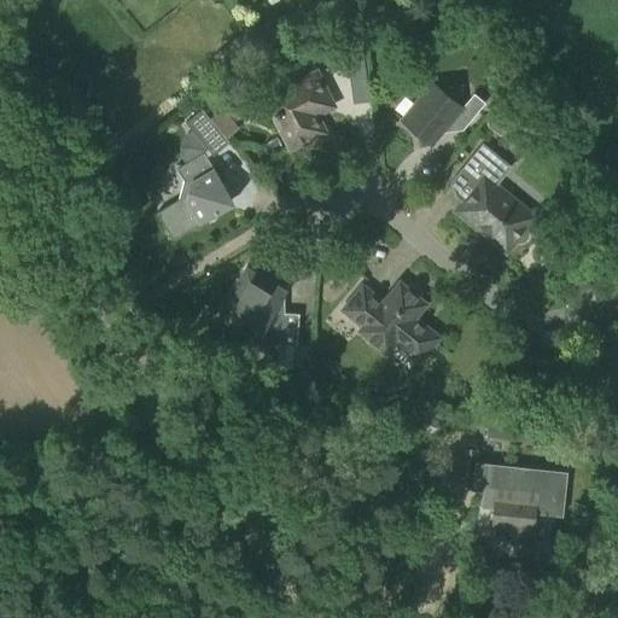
[(353,104),(369,101),(365,65),(349,68),(353,104)]
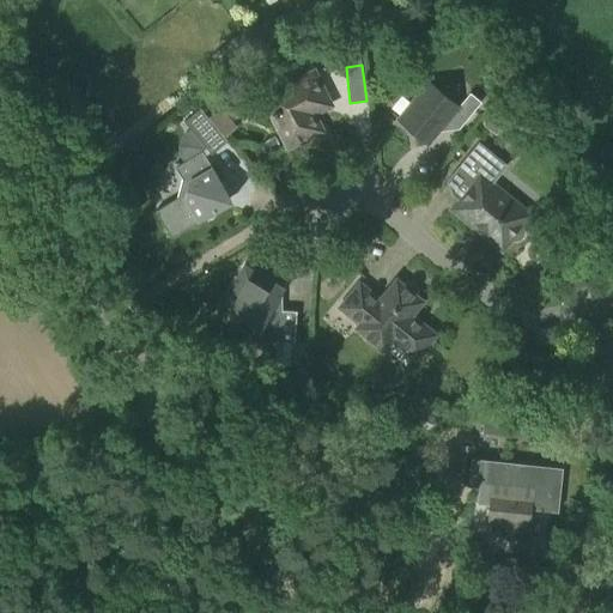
[(287,149),(321,132),(313,114),(331,105),(314,72),(262,97),(287,149)]
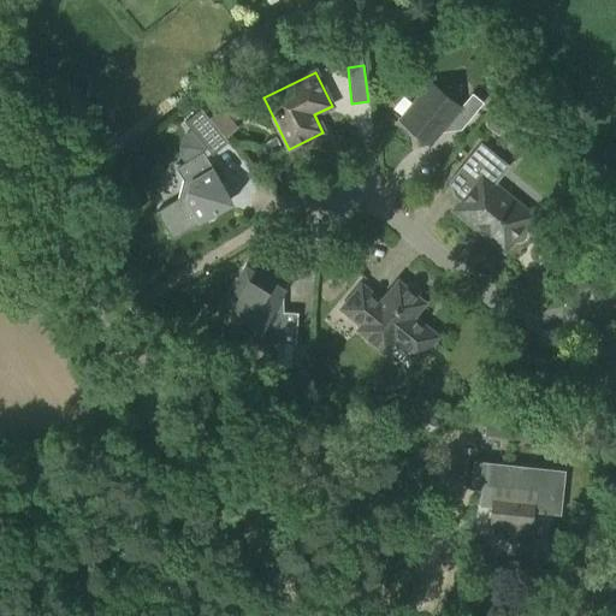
[(462,106),(432,81),(401,118),(431,143),(451,119),(462,129),(485,101),(473,92),(462,106)]
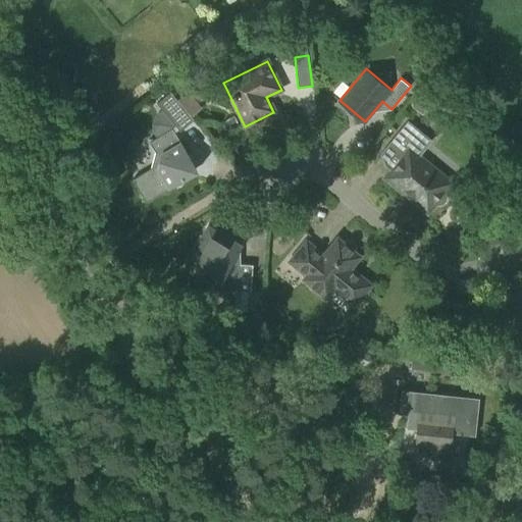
[(179,131),(190,121),(193,119),(170,92),(158,103),(179,131)]
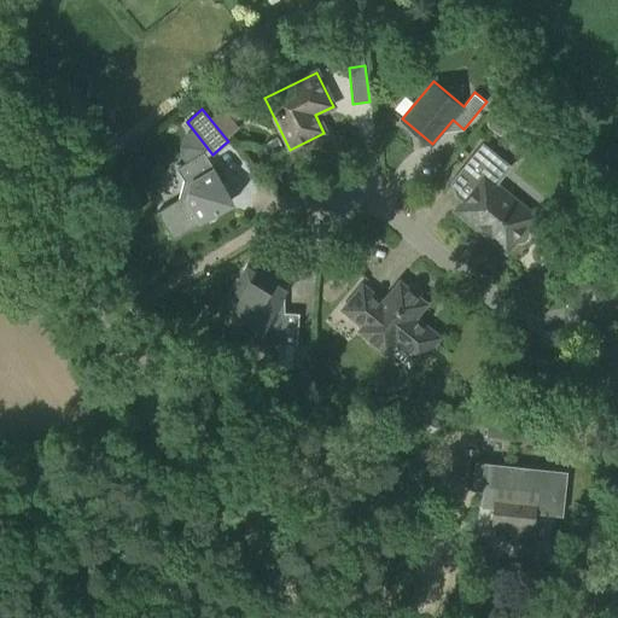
[(520,243),(524,240),(528,237),(528,232),(528,229),(526,226),(535,215),(497,185),(512,167),(482,144),(460,170),(477,184),(456,208),(507,250),(513,242),(520,243)]
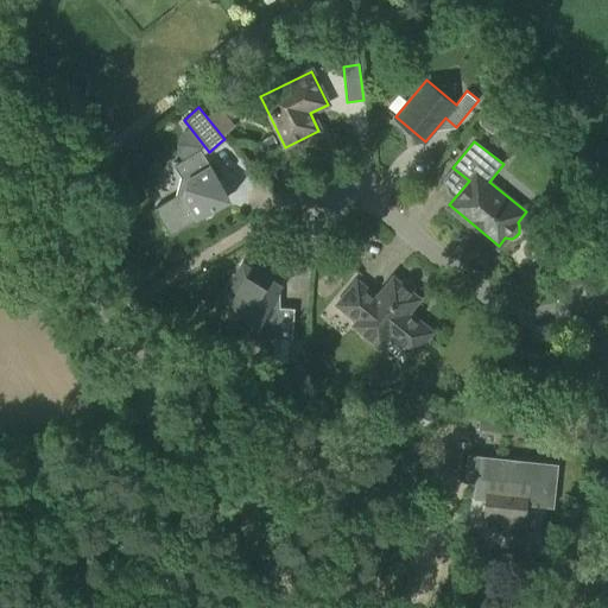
[(169,235),(229,200),(200,150),(173,165),(179,177),(175,196),(153,209),(169,235)]
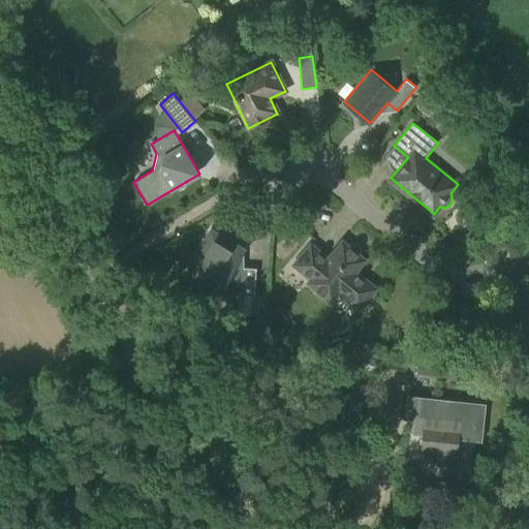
[(254,296),(256,268),(244,268),(237,263),(244,250),(211,231),(192,263),(211,275),(209,278),(218,292),(238,294),(238,316),(251,316),(251,294),(254,296)]
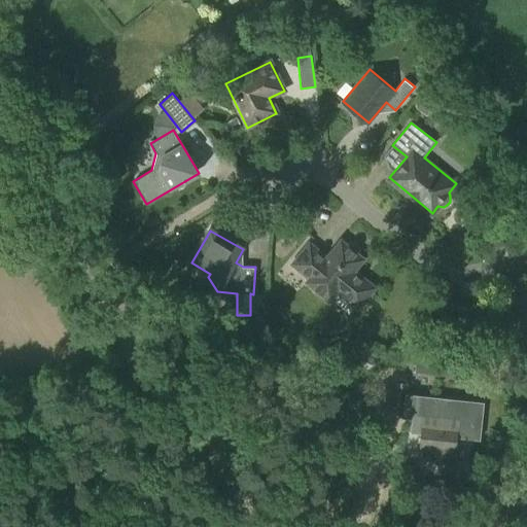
[(350,243),(347,245),(341,240),(326,257),(309,243),(292,264),(310,278),(307,281),(318,290),(326,281),(358,308),(375,287),(354,270),(363,258),(358,254),(359,250),(357,246),(354,244),(350,243)]
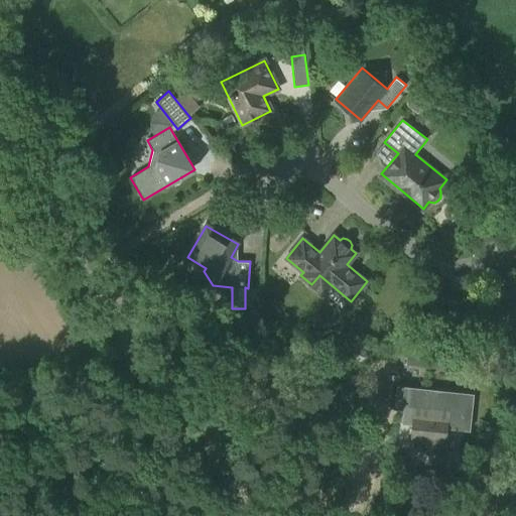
[(256,326),(257,315),(229,314),(228,325),(256,326)]
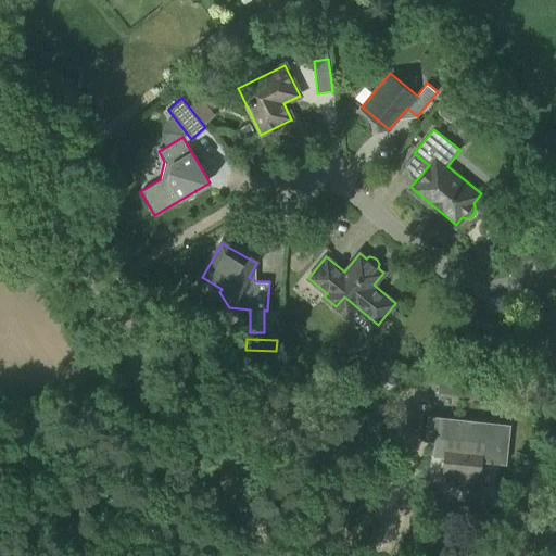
[(491,386),(439,379),(438,393),(489,400),(491,386)]
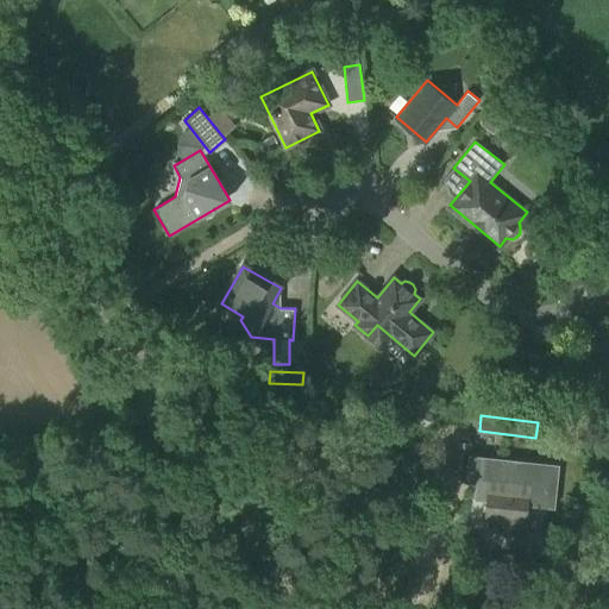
[(468,456),(465,483),(490,485),(487,520),(506,522),(504,534),(522,537),(526,506),(553,509),(558,465),(468,456)]
